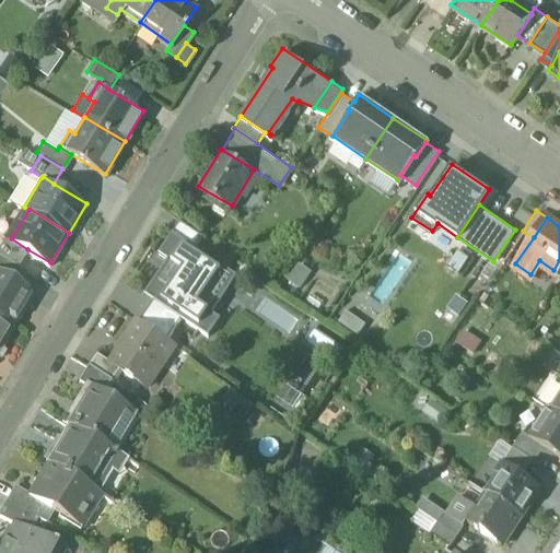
[(179,219),(172,231),(194,245),(201,233),(179,219)]
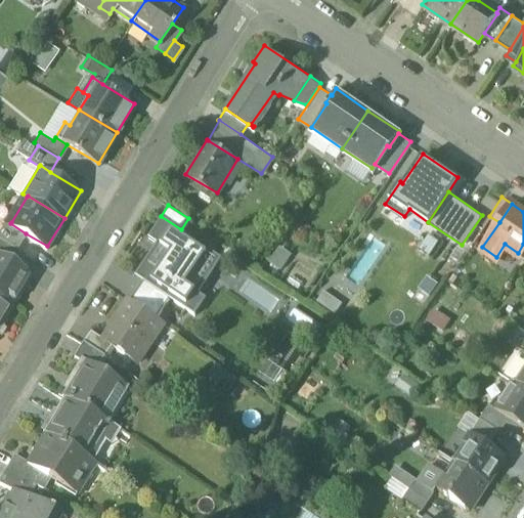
[(154,265),(145,278),(171,295),(197,311),(205,299),(191,290),(215,252),(181,229),(161,216),(148,234),(158,241),(145,260),(154,265)]
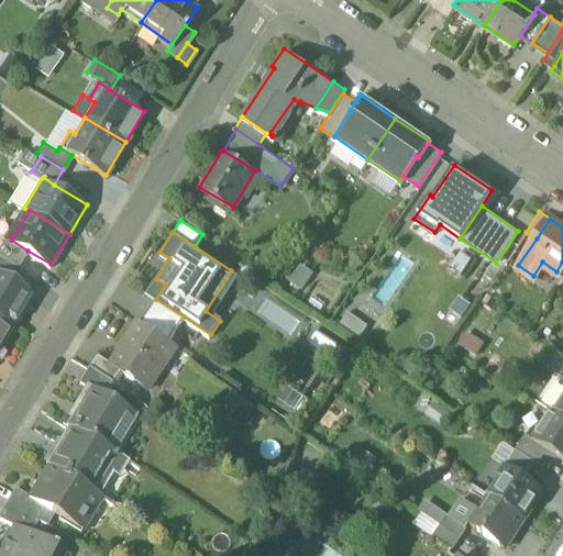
[(28,251),(11,240),(12,238),(6,235),(0,244),(0,254),(19,265),(28,251)]
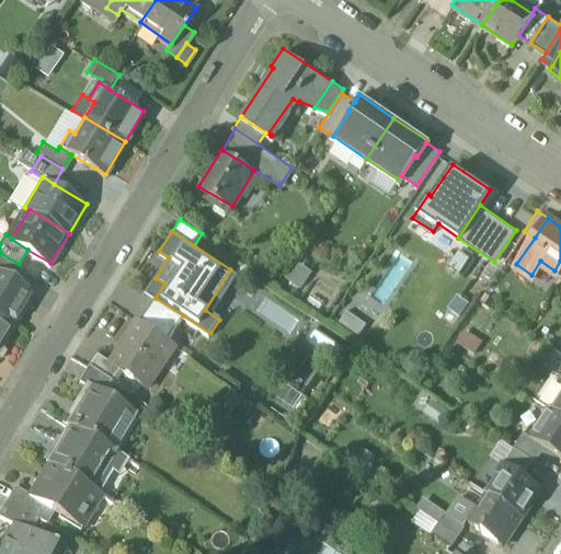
[(0,253),(0,268),(20,280),(26,269),(19,264),(0,253)]
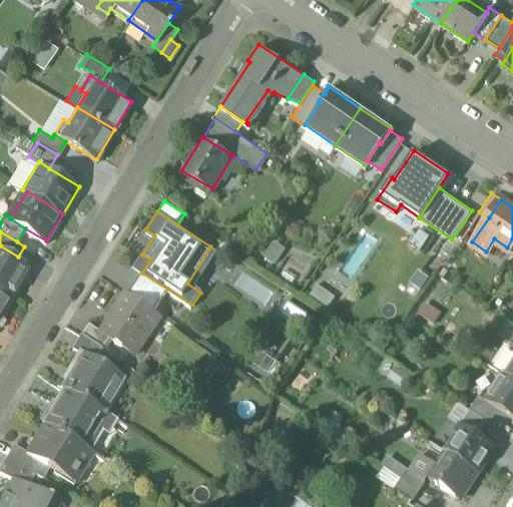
[(18,257),(0,245),(0,288),(12,296),(23,278),(30,276),(26,262),(18,257)]
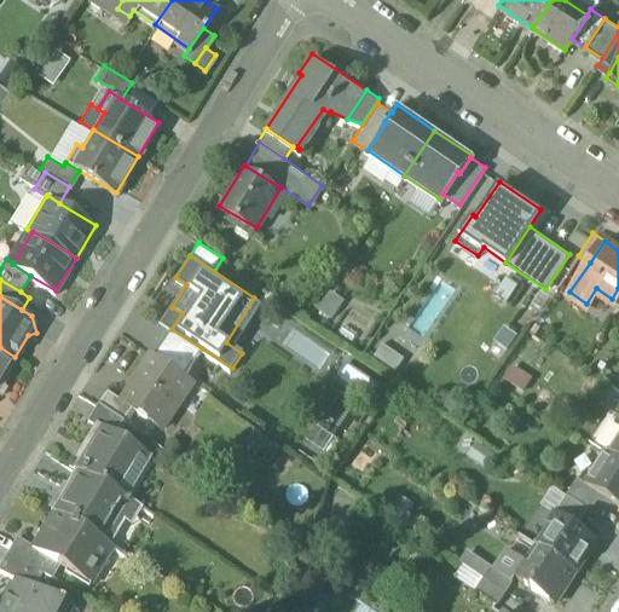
[(202,348),(172,329),(155,353),(185,374),(202,348)]
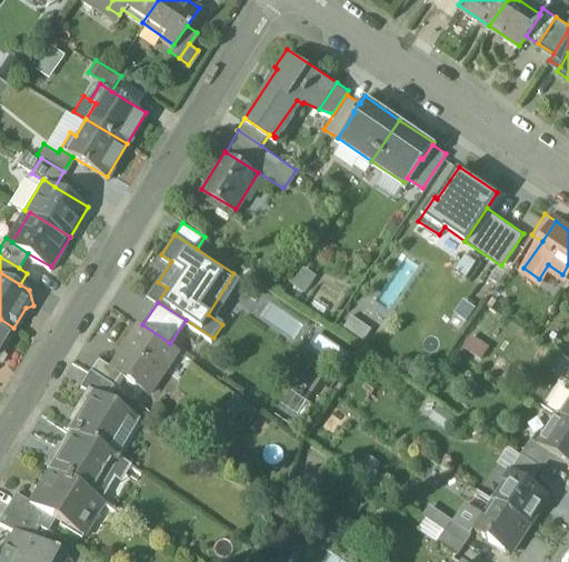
[(350,311),(343,321),(362,334),(370,324),(350,311)]
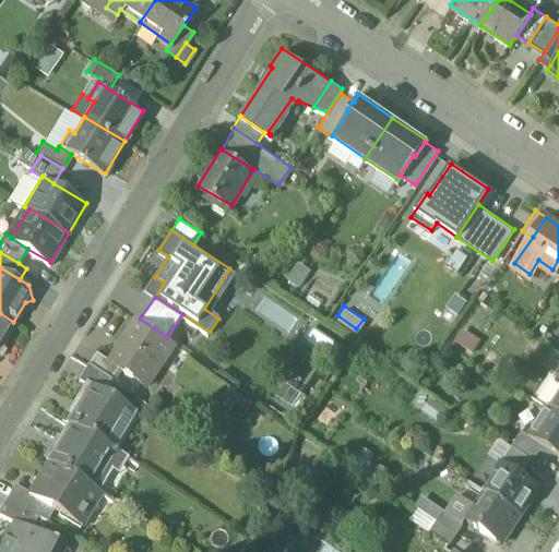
[(0,345),(13,322),(0,313),(0,345)]
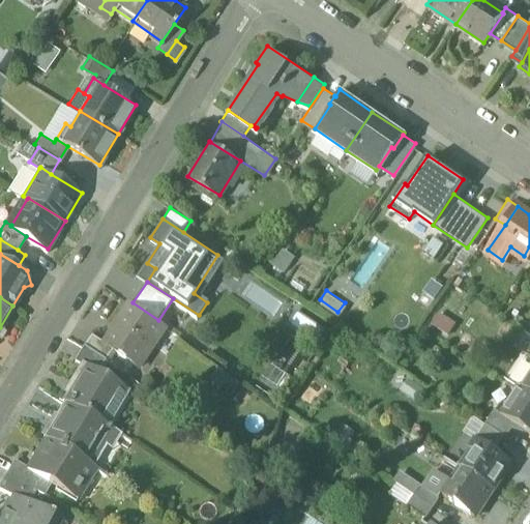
[(104,339),(102,340),(112,346),(139,364),(154,342),(166,324),(158,320),(133,302),(129,300),(104,339)]
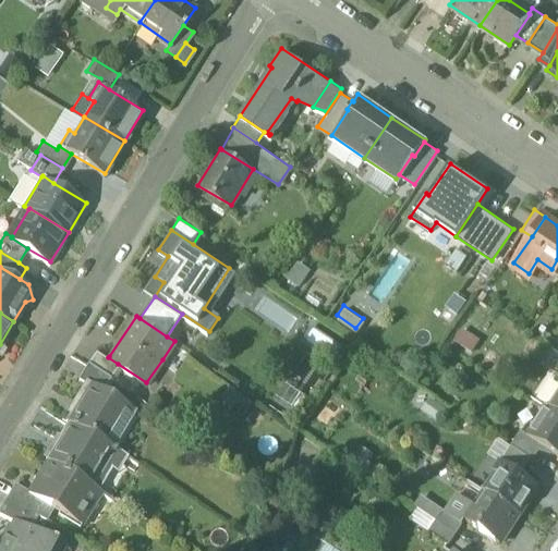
[(327,356),(338,341),(312,322),(301,337),(327,356)]
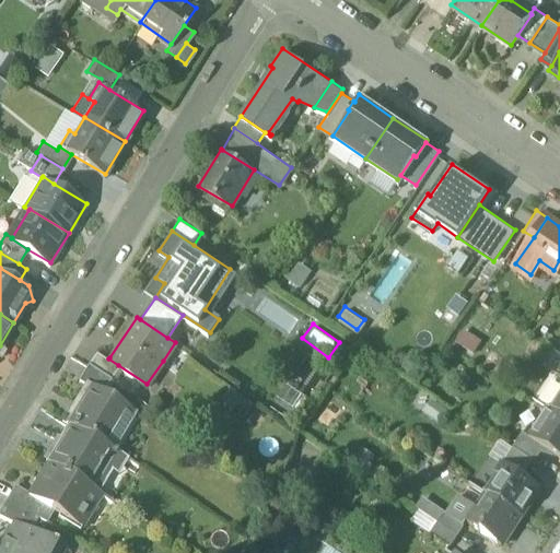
[(461,326),(454,338),(473,348),(478,336),(461,326)]
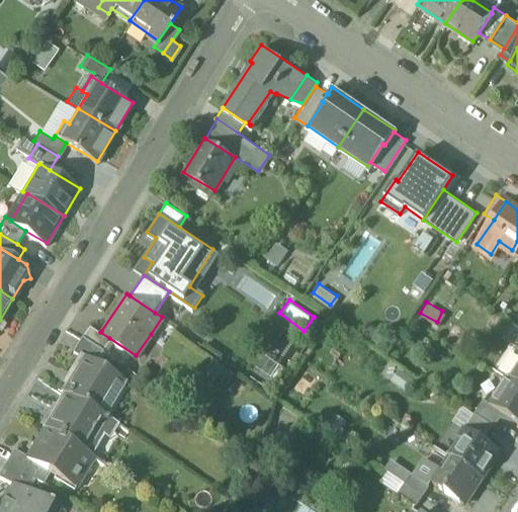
[(174,325),(162,317),(151,334),(163,342),(174,325)]
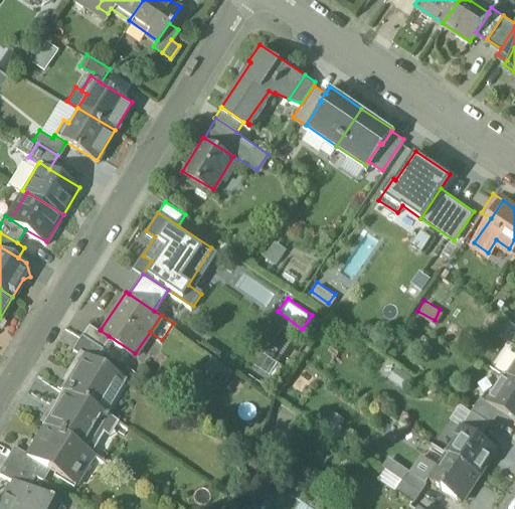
[(101,329),(90,322),(81,333),(102,347),(109,336),(100,330),(101,329)]
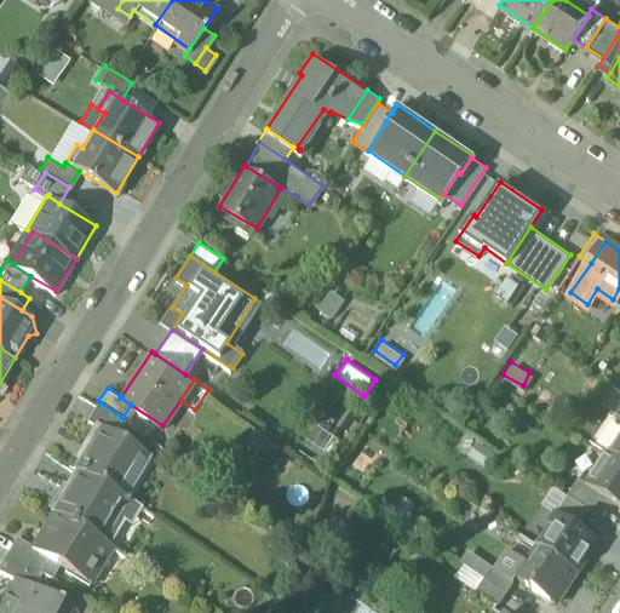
[(122,418),(98,401),(89,418),(95,422),(96,420),(114,431),(122,418)]
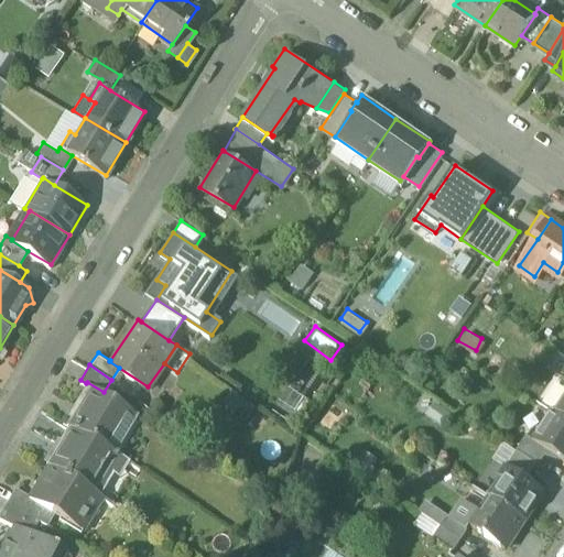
[(104,392),(87,382),(86,383),(75,402),(78,403),(67,421),(69,423),(107,446),(130,408),(104,392)]
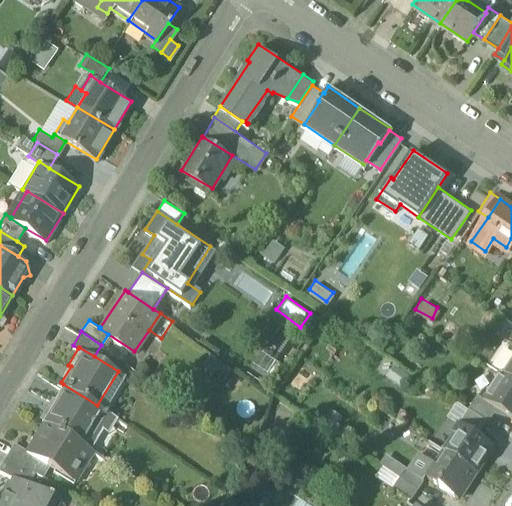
[(200,364),(213,369),(219,355),(207,349),(200,364)]
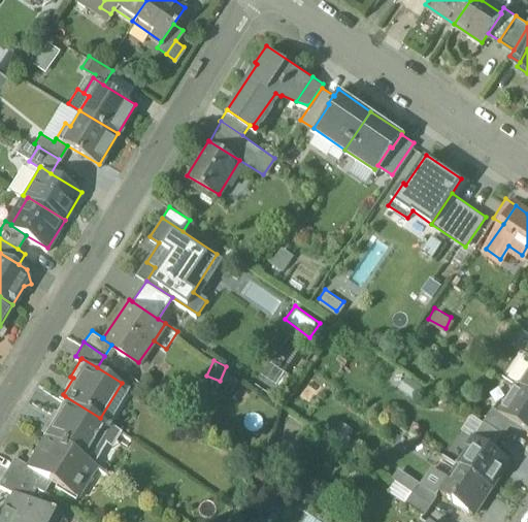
[(504,412),(503,413),(513,419),(527,428),(527,389),(522,385),(504,412)]
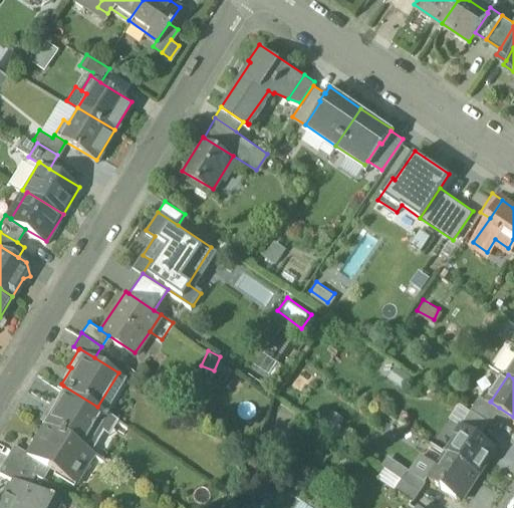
[(97,407),(63,386),(42,420),(44,421),(89,449),(90,449),(103,428),(93,421),(100,409),(97,407)]
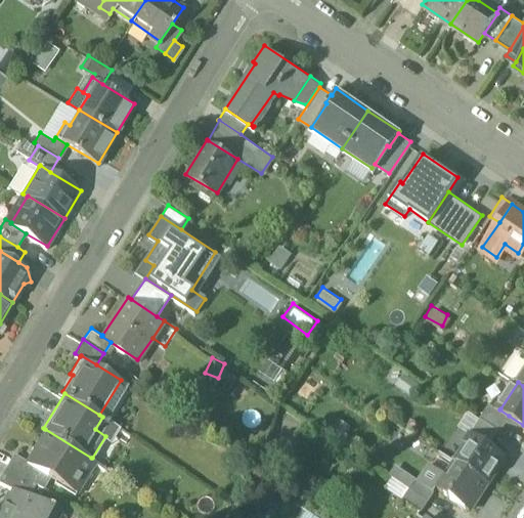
[(500,408),(490,401),(480,416),(497,428),(499,429),(509,416),(499,409),(500,408)]
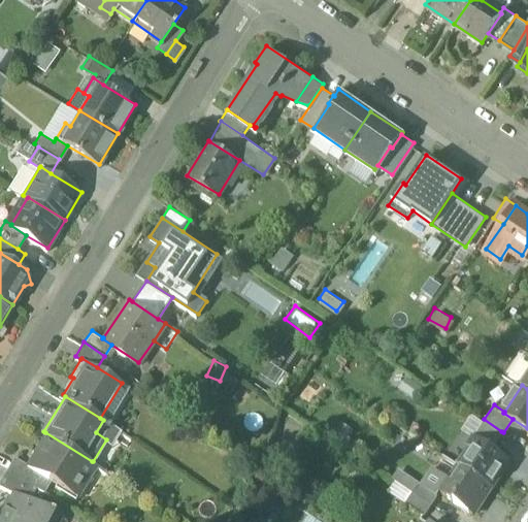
[(501,431),(484,419),(473,433),(492,446),(501,431)]
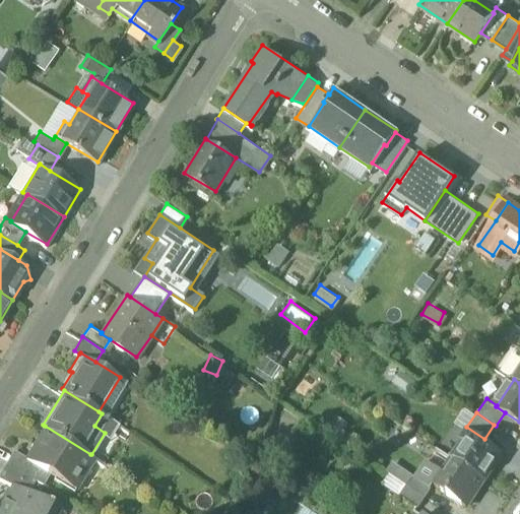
[(26,456),(26,457),(50,471),(52,467),(74,482),(90,454),(45,426),(26,456)]
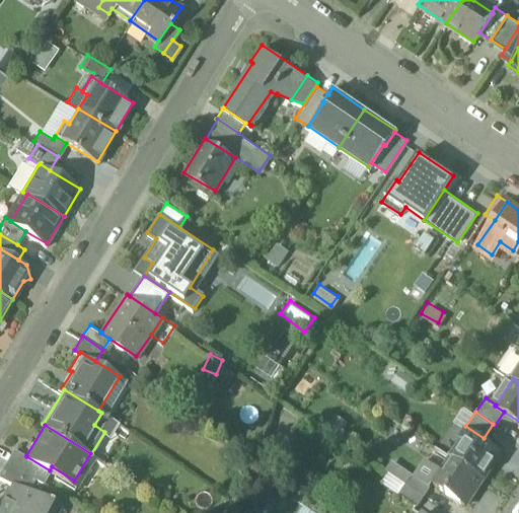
[(484,438),(465,426),(448,452),(483,474),(500,449),(484,438)]
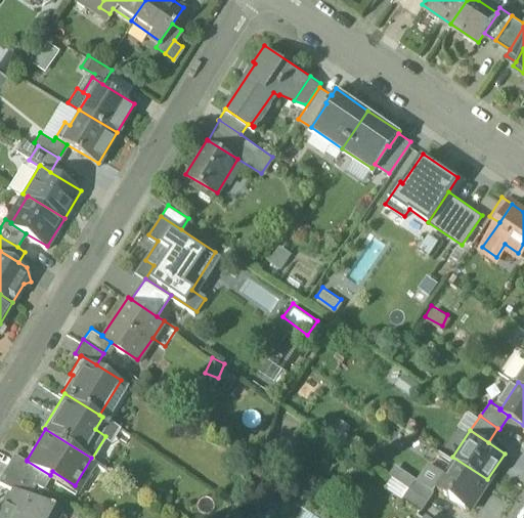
[(27,460),(13,450),(5,465),(27,477),(35,481),(43,486),(50,475),(27,461),(27,460)]
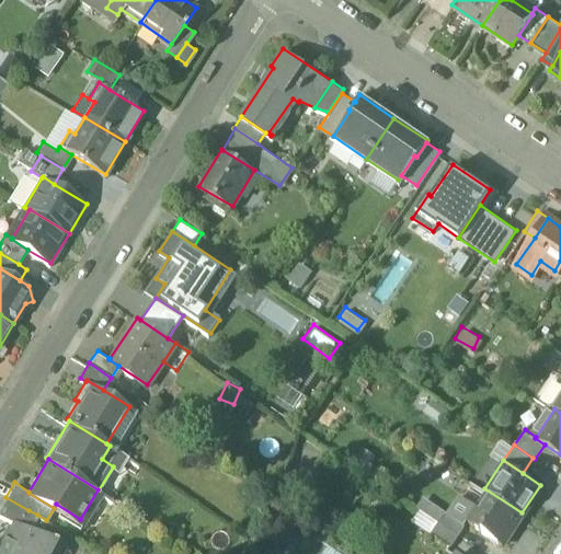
[(522,512),(484,488),(474,504),(466,517),(468,518),(503,541),(522,512)]
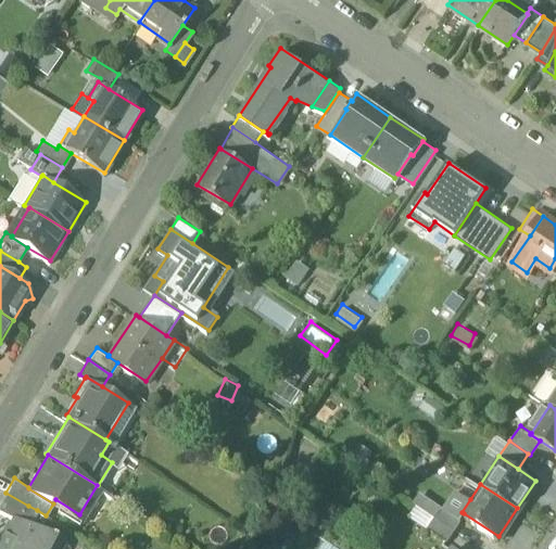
[(470,499),(454,488),(443,506),(462,518),(464,513),(462,512),(470,499)]
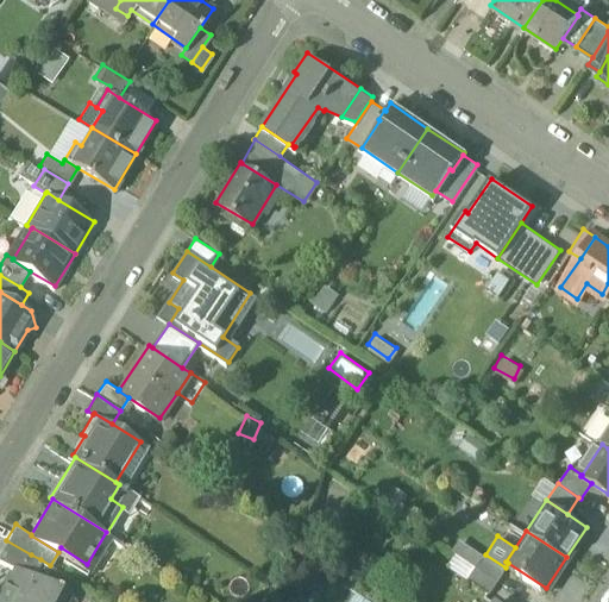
[(107,564),(114,543),(102,539),(95,560),(107,564)]
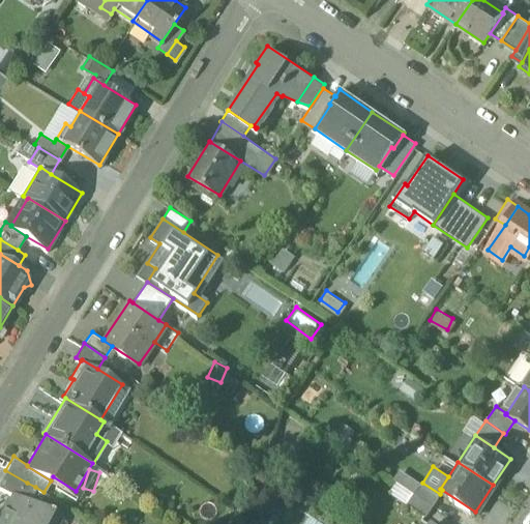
[(27,483),(5,470),(0,479),(0,486),(11,492),(20,496),(27,483)]
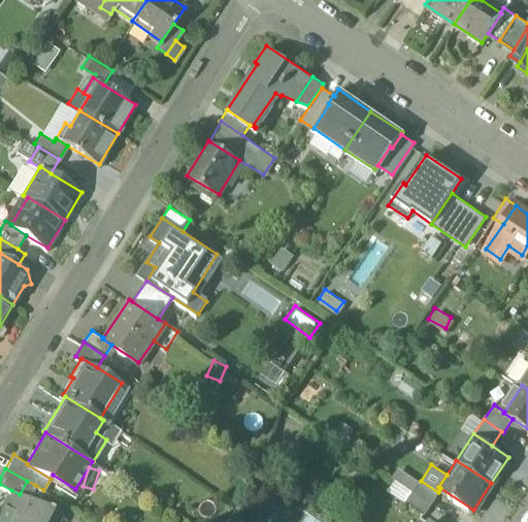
[(421,481),(419,480),(413,489),(431,501),(438,492),(421,481)]
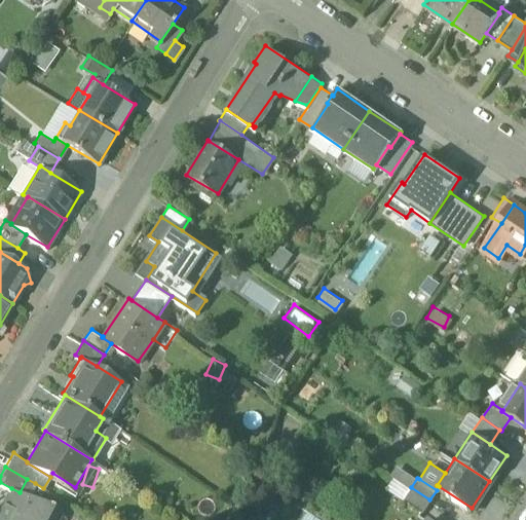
[(35,483),(27,479),(20,492),(11,488),(0,510),(0,519),(53,519),(59,511),(29,495),(35,483)]
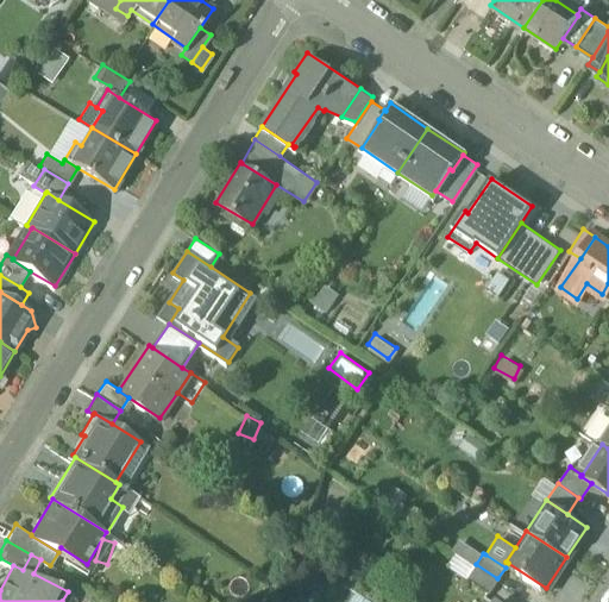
[(497,578),(476,564),(469,576),(490,590),(497,578)]
